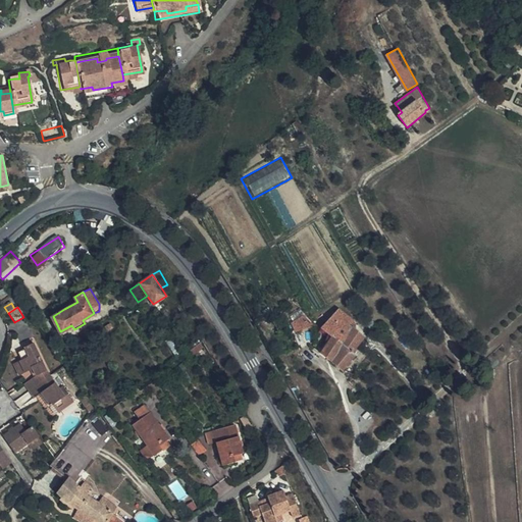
[(312,319),(306,308),(292,317),(298,327),(312,319)]
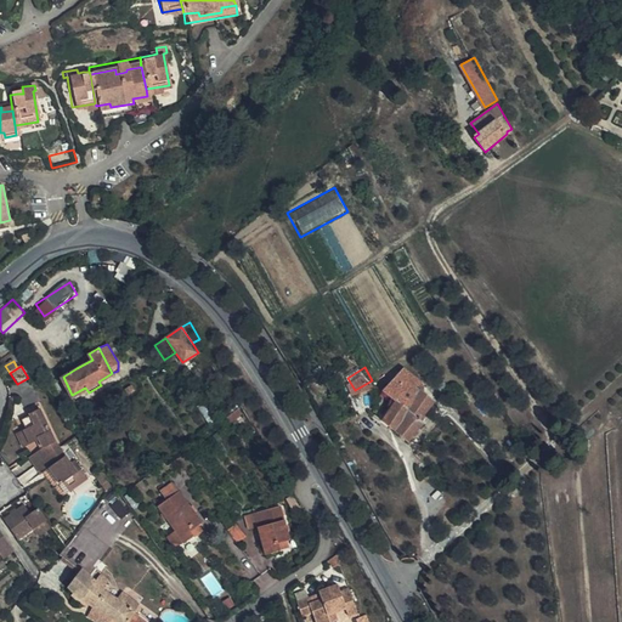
[(431,401),(419,391),(422,386),(418,383),(418,382),(402,367),(383,390),(396,403),(382,422),(406,442),(423,423),(420,420),(425,413),(423,411),(431,401)]
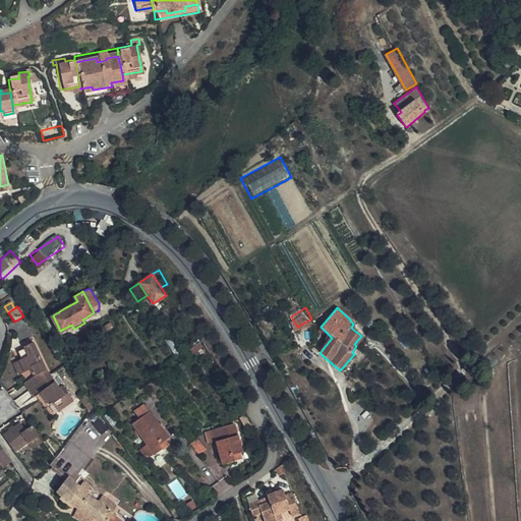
[(23,357),(20,359),(26,370),(34,367),(38,373),(26,382),(30,387),(36,395),(37,394),(42,390),(56,380),(52,372),(43,361),(34,343),(25,347),(26,348),(20,352),(23,357)]
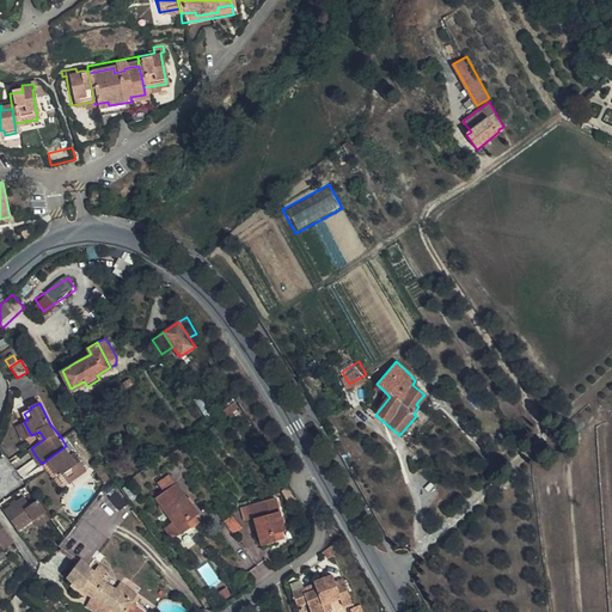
[(31,435),(24,422),(20,424),(26,438),(31,435)]
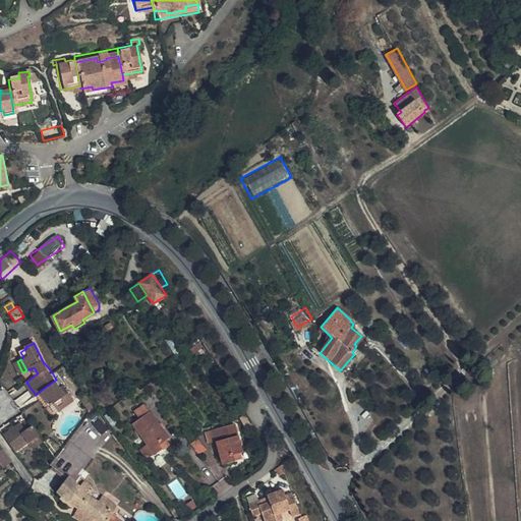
[(60,387),(56,380),(42,390),(51,404),(53,403),(57,410),(73,399),(63,385),(60,387)]
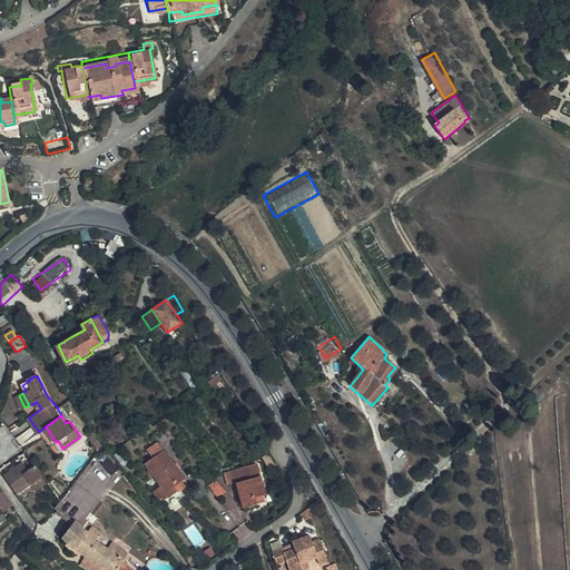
[(46,426),(40,431),(56,453),(62,449),(58,441),(56,442),(46,426)]
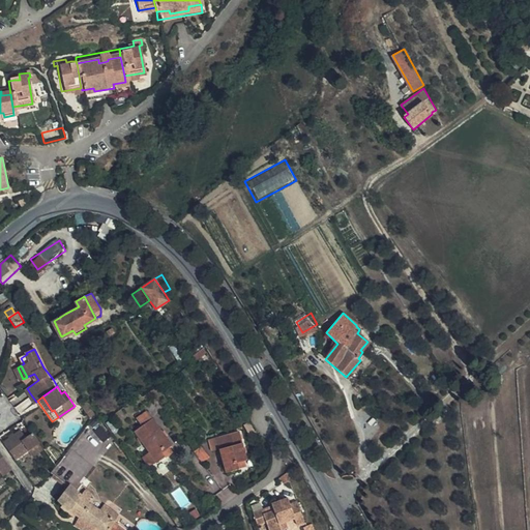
[(91,407),(91,406),(85,396),(79,401),(86,410),(91,407)]
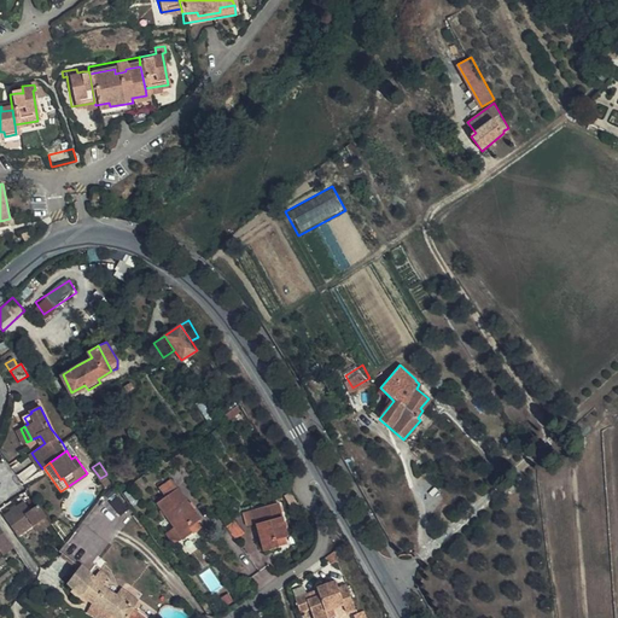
[(106,474),(100,478),(99,478),(104,485),(111,481),(106,474)]
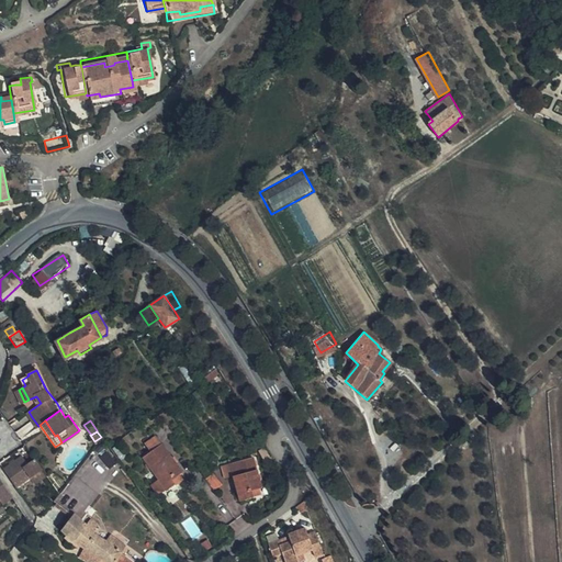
[(159,452),(167,448),(164,442),(156,447),(159,452)]
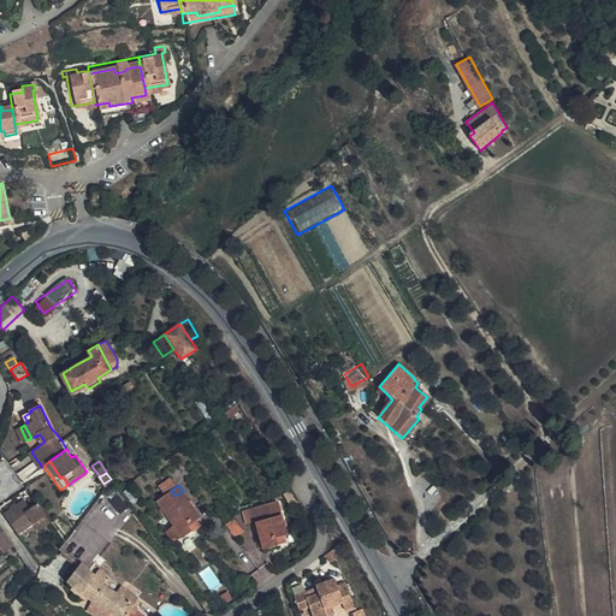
[(201,519),(183,491),(175,496),(163,504),(177,528),(171,532),(177,543),(194,531),(191,527),(197,521),(201,519)]
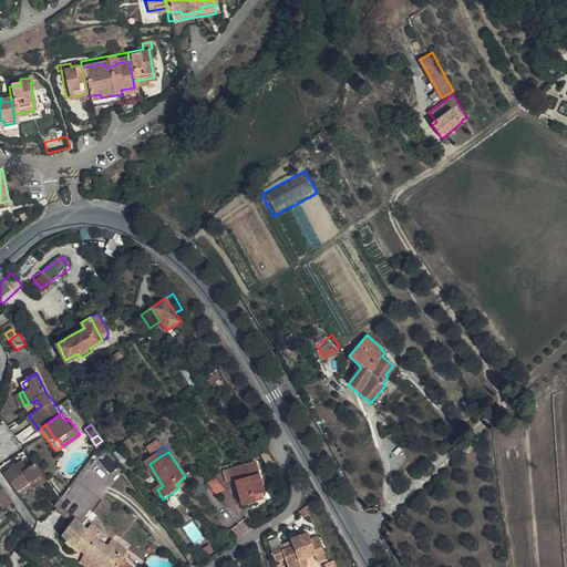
[(28,482),(41,474),(33,462),(26,466),(21,459),(2,471),(13,490),(27,481),(28,482)]
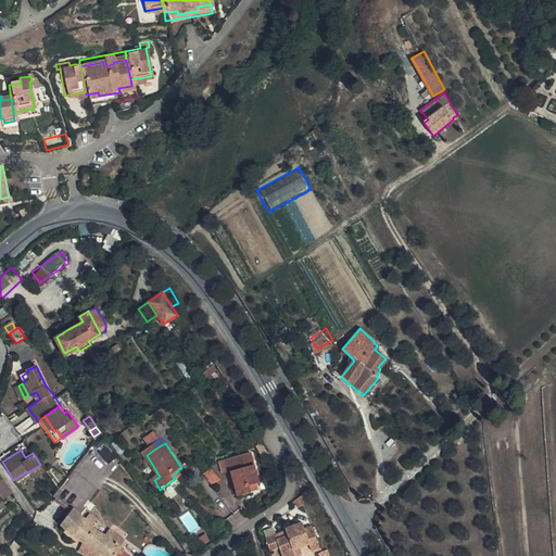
[(237,495),(252,492),(251,485),(258,483),(261,483),(254,454),(223,460),(225,472),(232,471),(237,495)]
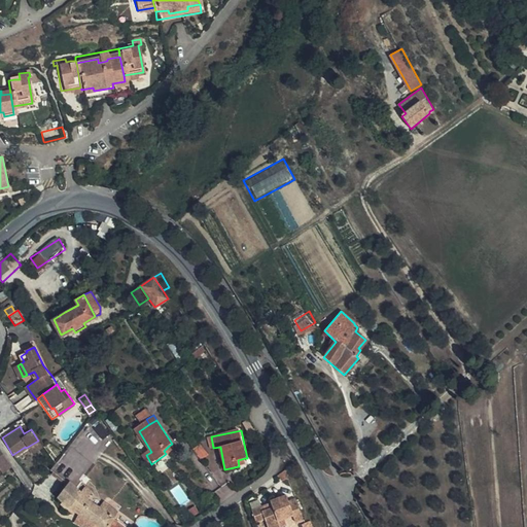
[(42,447),(38,441),(26,448),(31,455),(42,447)]
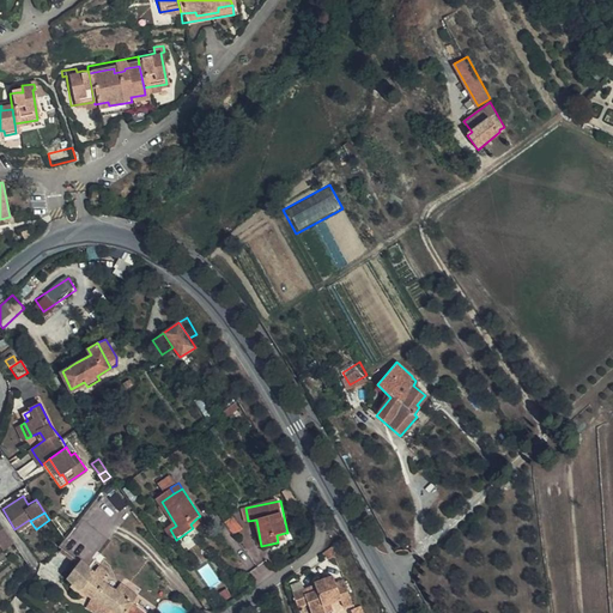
[(235,515),(226,521),(235,534),(243,528),(235,515)]
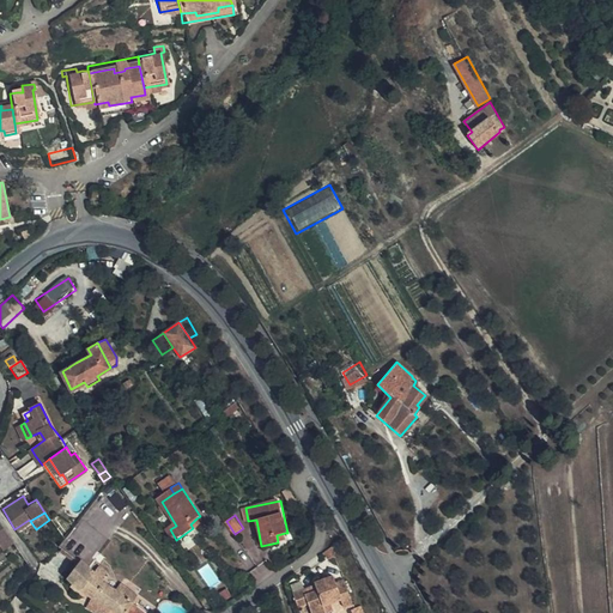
[(11,542),(7,536),(0,540),(0,548),(0,550),(11,542)]
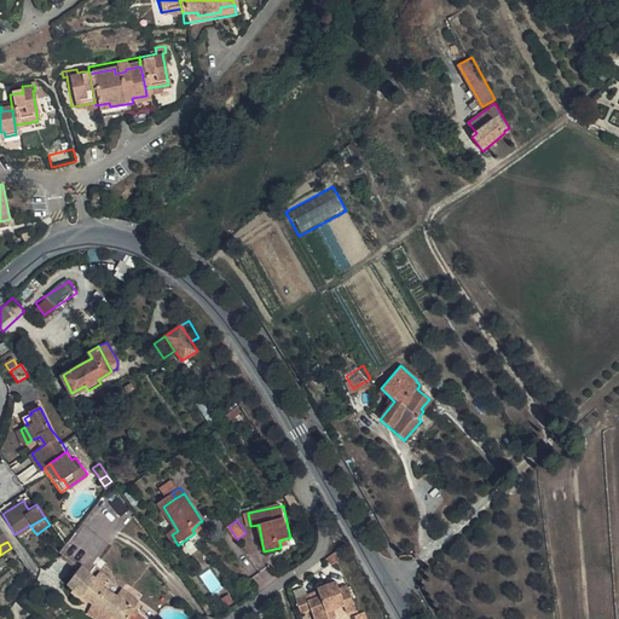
[(337,554),(336,550),(328,557),(334,566),(341,560),(337,554)]
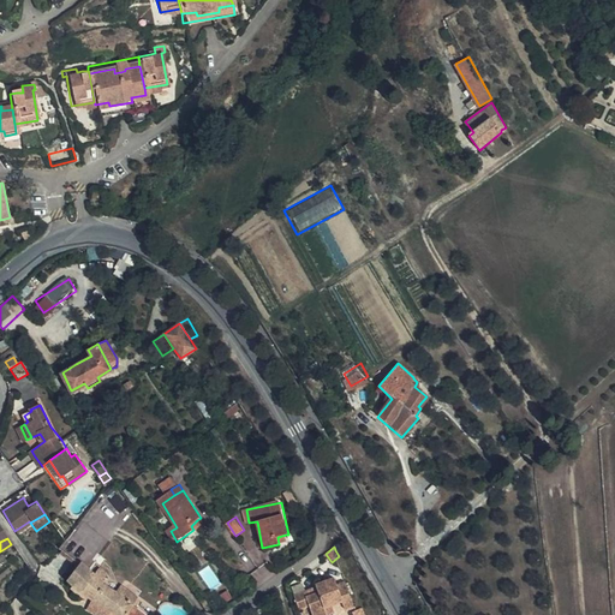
[(153,614),(136,601),(120,589),(107,579),(112,572),(105,567),(100,574),(83,562),(69,580),(78,589),(97,601),(117,613),(119,614),(153,614)]
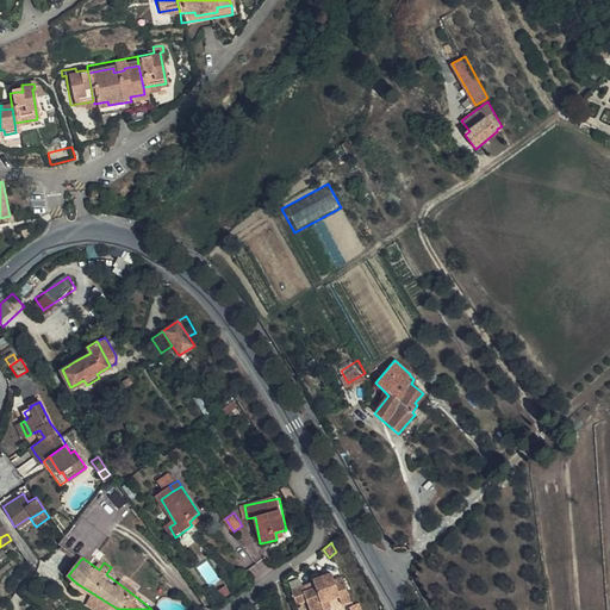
[(312,580),(313,583),(315,587),(302,592),(300,589),(292,592),(298,607),(307,602),(310,609),(327,609),(334,608),(331,603),(340,598),(342,605),(352,602),(341,578),(334,582),(330,573),(312,580)]
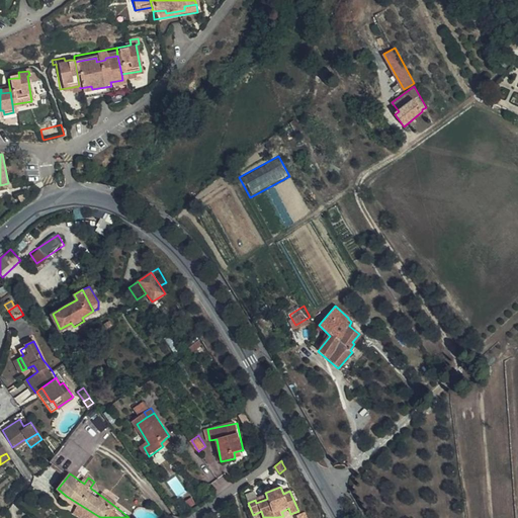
[(101,496),(114,506),(118,500),(105,490),(101,496)]
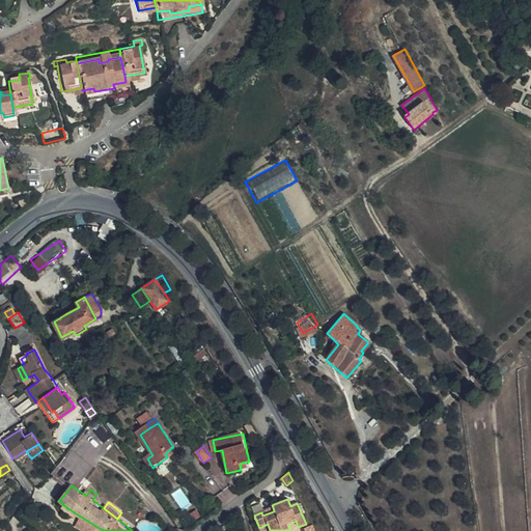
[(274,511),(273,507),(261,512),(262,515),(274,511)]
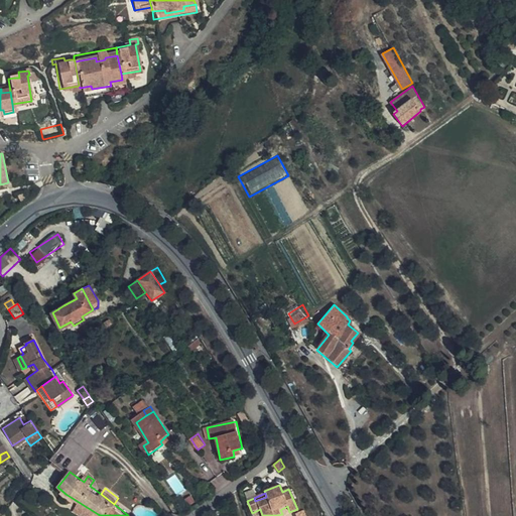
[(196,501),(191,495),(184,499),(188,505),(196,501)]
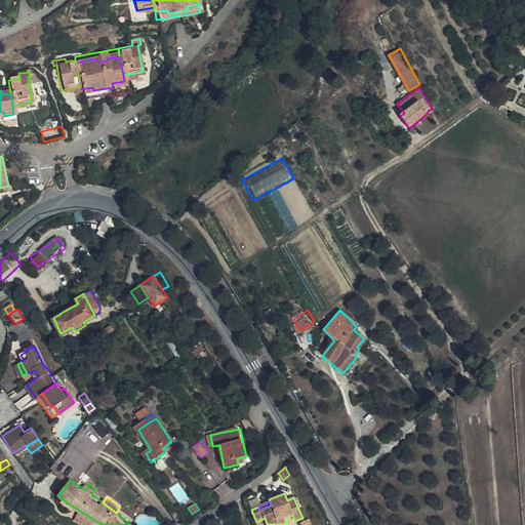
[(95,524),(97,524),(99,523),(83,513),(78,520),(84,524),(92,524),(93,524),(95,524)]
